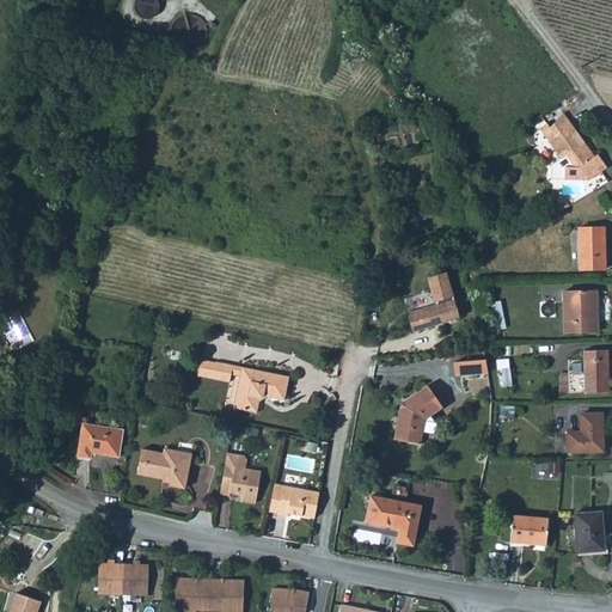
[(563,112),(550,127),(556,135),(569,121),(563,112)]
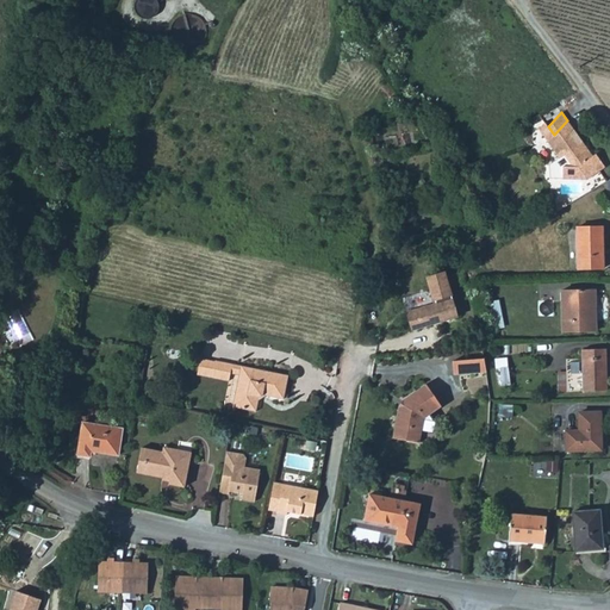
[(586,180),(605,167),(596,154),(592,156),(583,142),(578,145),(570,134),(573,129),(567,120),(554,135),(548,126),(545,122),(539,129),(559,159),(564,155),(572,167),(562,166),(562,179),(586,180)]
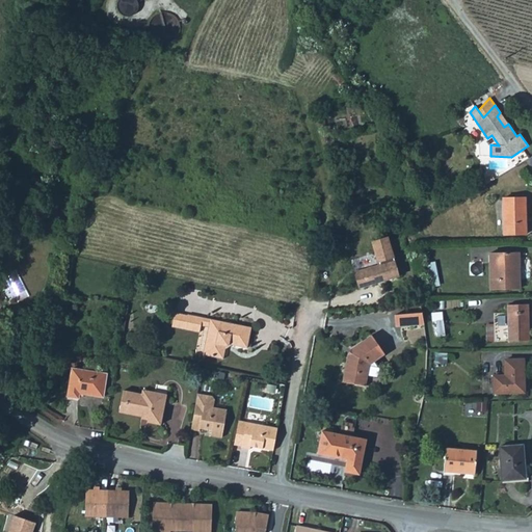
[(504,232),(527,231),(525,196),(502,197),(504,232)]
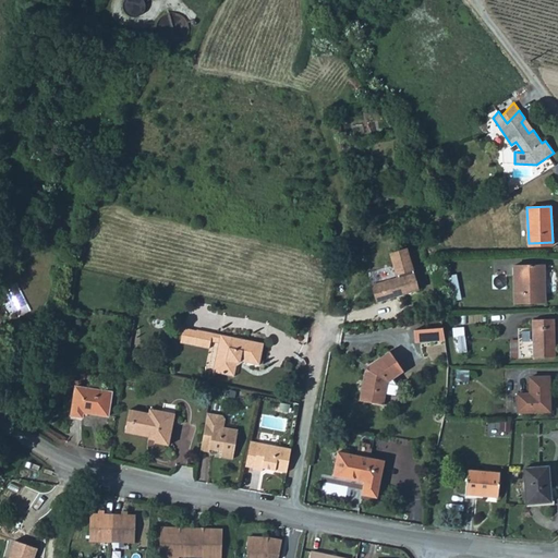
[(400,274),(374,280),(378,295),(420,286),(410,247),(393,252),(398,269),(399,268),(400,274)]
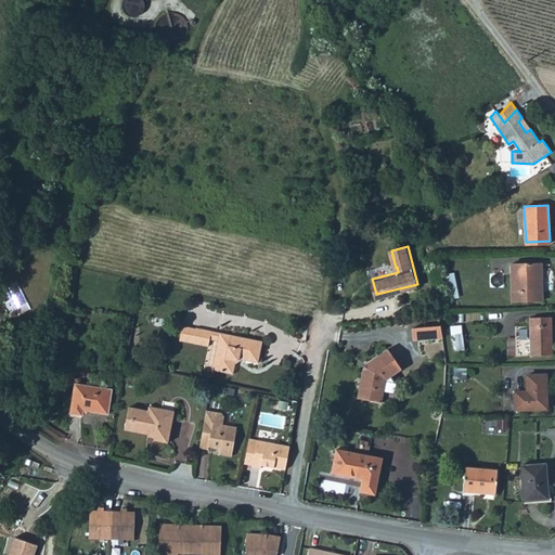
[(512,299),(542,298),(542,261),(511,262),(512,299)]
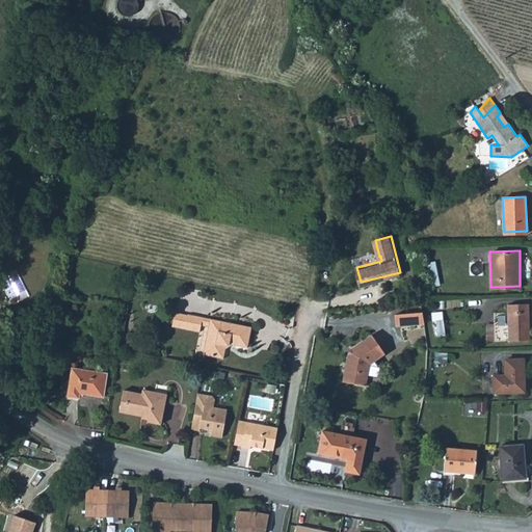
[(496,339),(530,338),(528,301),(509,302),(509,310),(495,311),(496,339)]
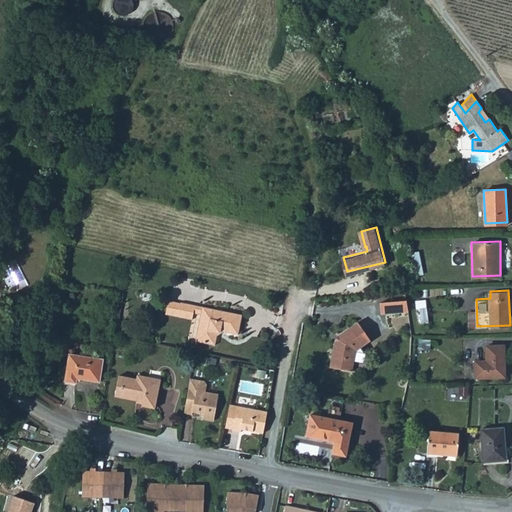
[(202,315),(202,317),(197,342),(216,345),(218,334),(221,332),(239,335),(243,315),(169,301),(166,315),(194,320),(195,313),(202,315)]
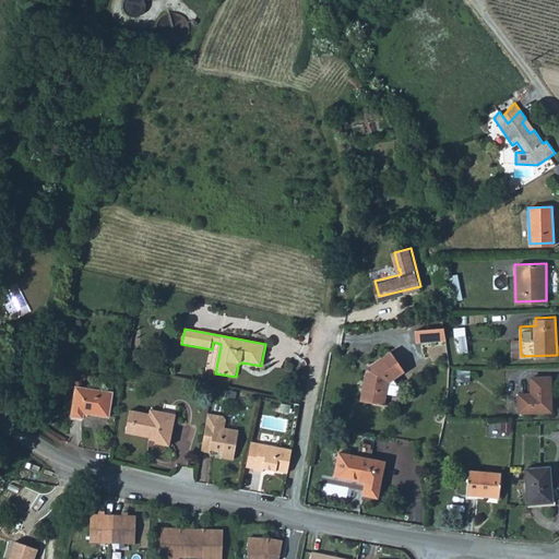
[(510,342),(513,353),(520,352),(518,341),(510,342)]
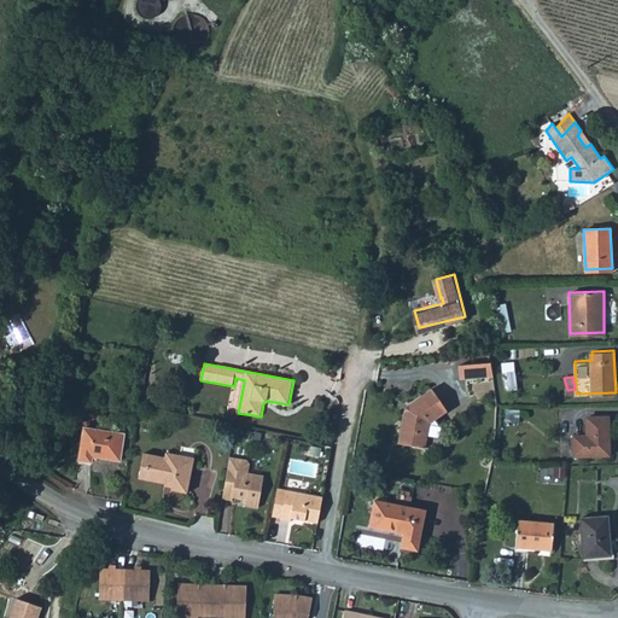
[(400,441),(426,444),(430,420),(433,417),(447,408),(431,385),(408,402),(410,403),(408,412),(403,409),(400,441)]
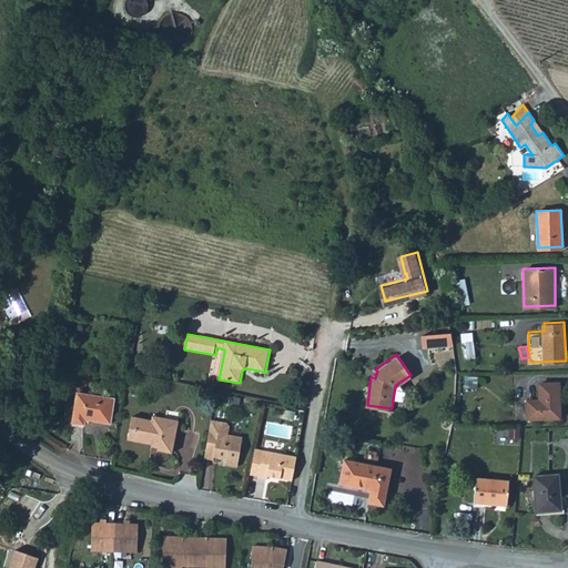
[(540,398),(529,399),(529,417),(561,417),(560,382),(539,382),(540,398)]
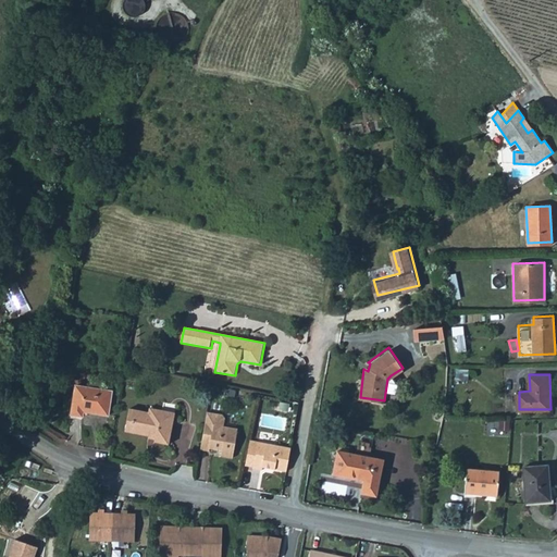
[(396,383),(391,375),(387,379),(384,400),(393,401),(396,383)]
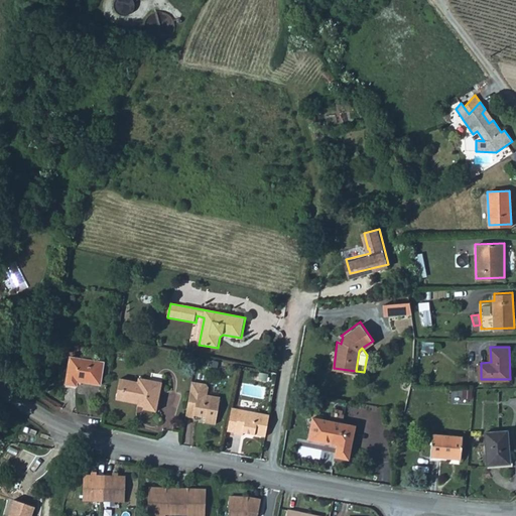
[(83,393),(92,360),(73,356),(67,383),(79,386),(77,392),(83,393)]
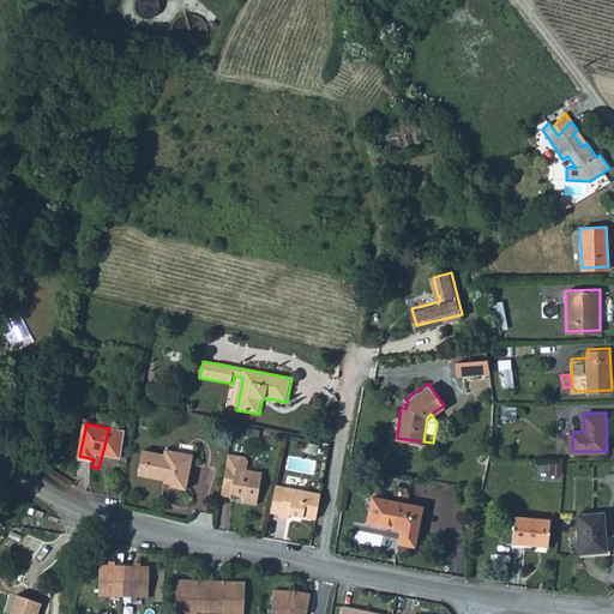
[(98,468),(118,471),(125,432),(109,428),(98,468)]
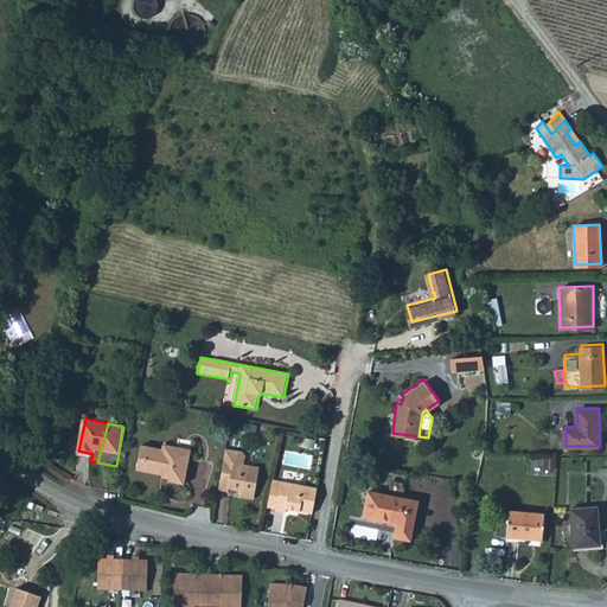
[(174,479),(185,481),(192,454),(178,452),(180,445),(166,441),(165,446),(145,441),(139,464),(145,465),(176,473),(174,479)]
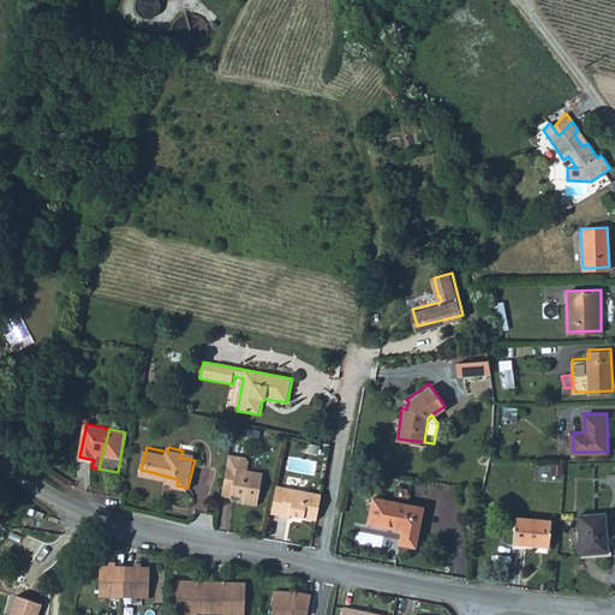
[(195,460),(196,454),(183,451),(180,458),(195,460)]
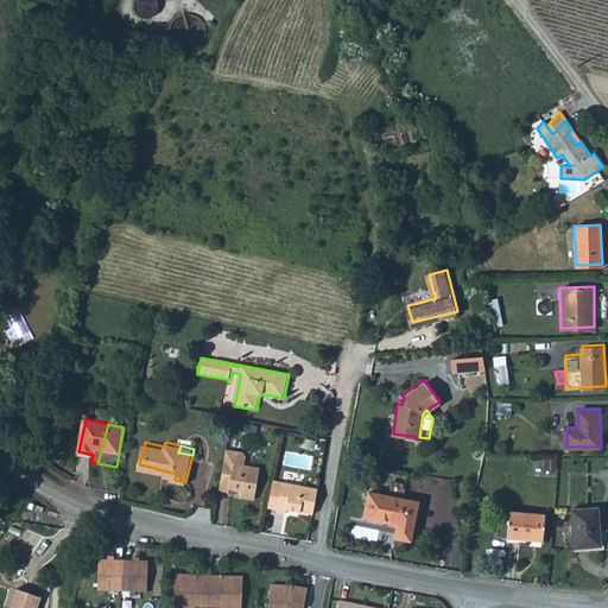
[(230,491),(242,493),(241,499),(254,501),(261,467),(246,464),(248,456),(245,451),(228,448),(220,489),(230,492),(230,491)]
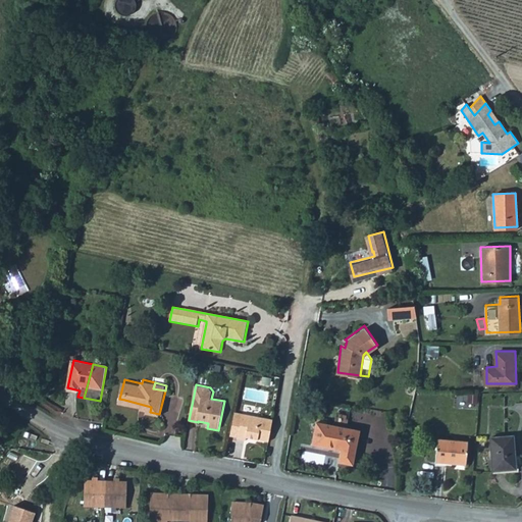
[(151,407),(124,400),(123,402),(146,407),(145,411),(150,412),(151,407)]
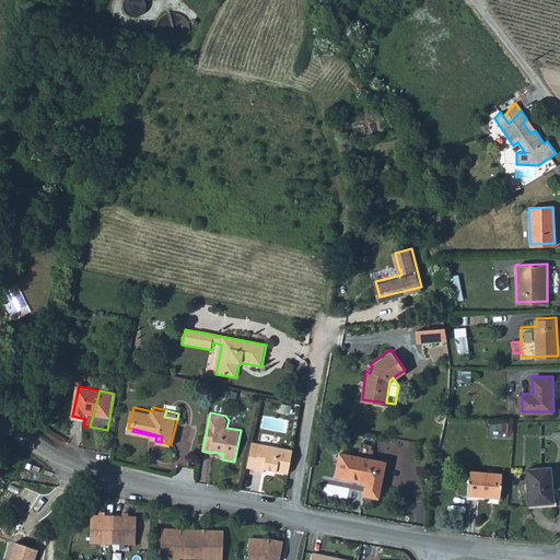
[(293,450),(252,442),(246,471),(258,474),(259,468),(288,474),(293,450)]
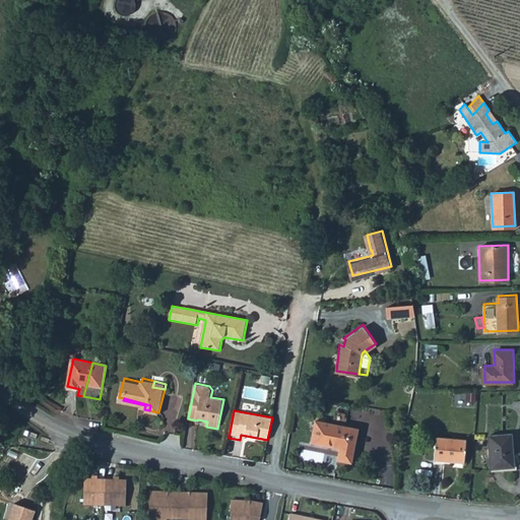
[(340,449),(339,460),(353,462),(360,429),(315,421),(311,444),(340,449)]
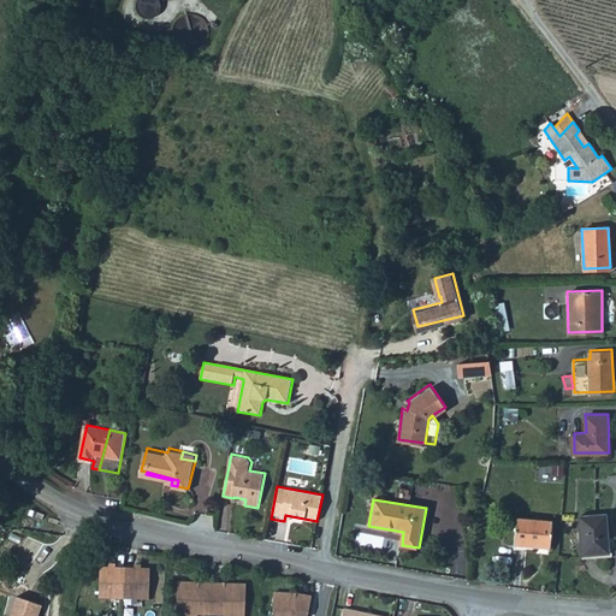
[(584,554),(610,551),(608,511),(581,514),(584,554)]
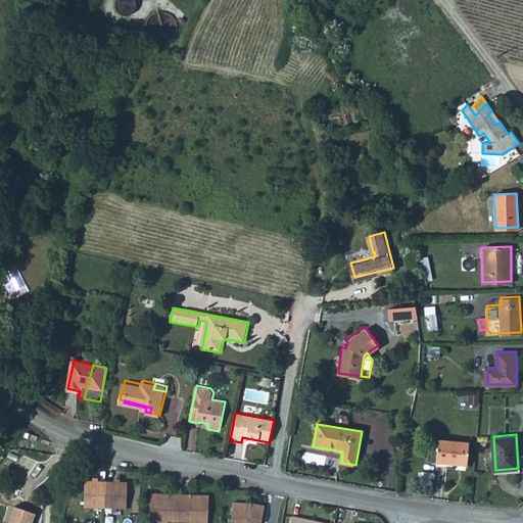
[(438,461),(469,463),(470,440),(440,437),(438,461)]
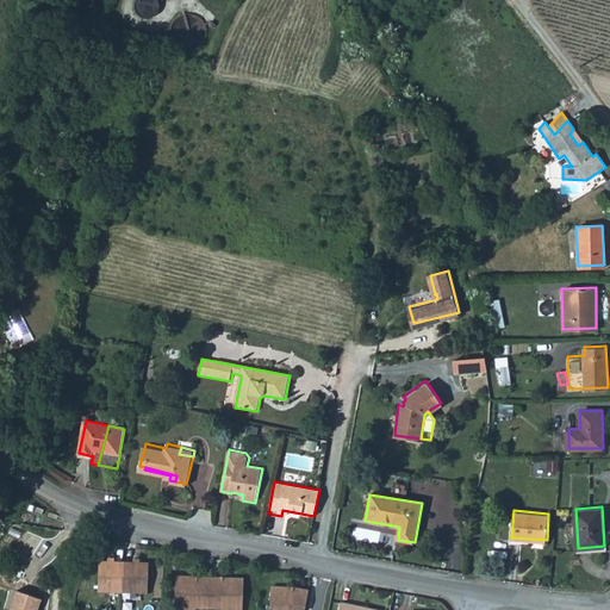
[(92,589),(142,590),(143,562),(134,562),(134,559),(128,559),(128,562),(109,561),(109,559),(103,558),(103,561),(94,560),(92,589)]
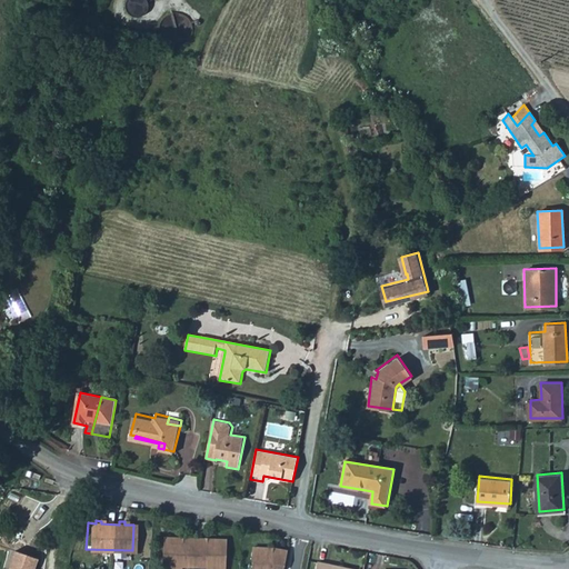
[(201,568),(221,568),(222,538),(205,538),(205,541),(200,541),(200,538),(181,537),(181,540),(176,540),(176,537),(159,536),(158,568),(178,568),(178,565),(201,566),(201,568)]
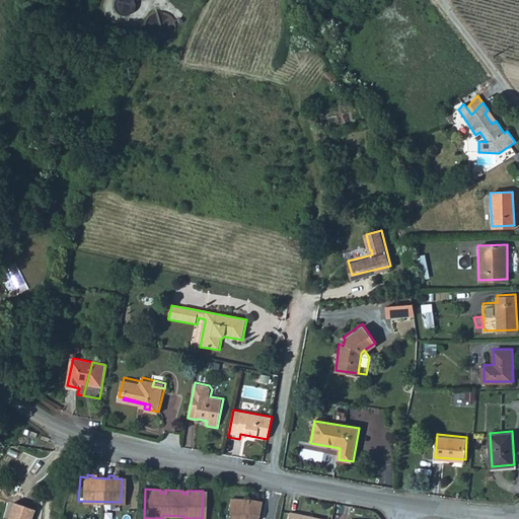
[(251,518),(255,518),(260,501),(249,500),(248,504),(242,503),(242,498),(227,498),(225,518),(245,518),(246,518),(251,518)]
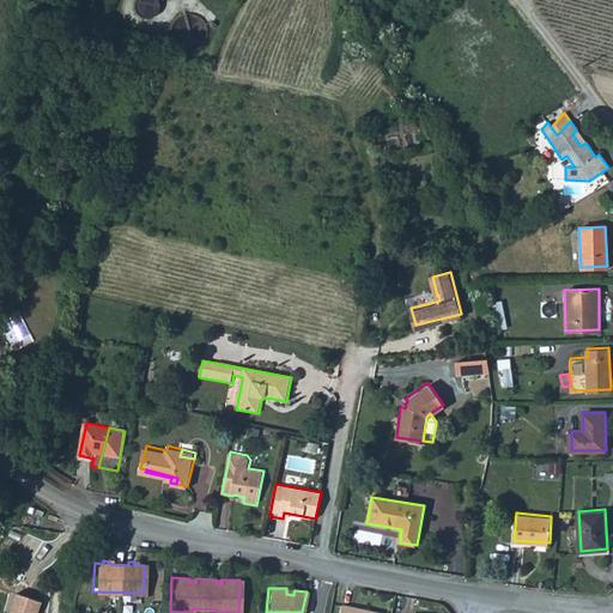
[(35,612),(38,602),(13,594),(6,612),(35,612)]
